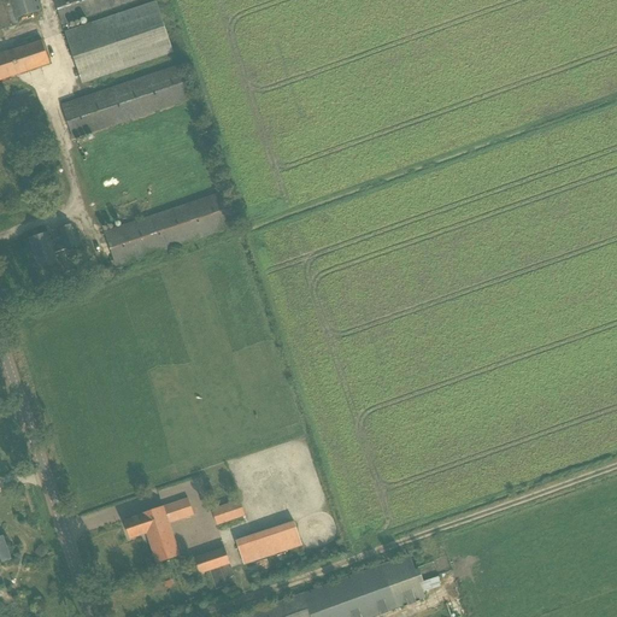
[(36,0),(0,0),(0,30),(11,28),(9,21),(17,18),(41,11),(37,0),(36,0)]
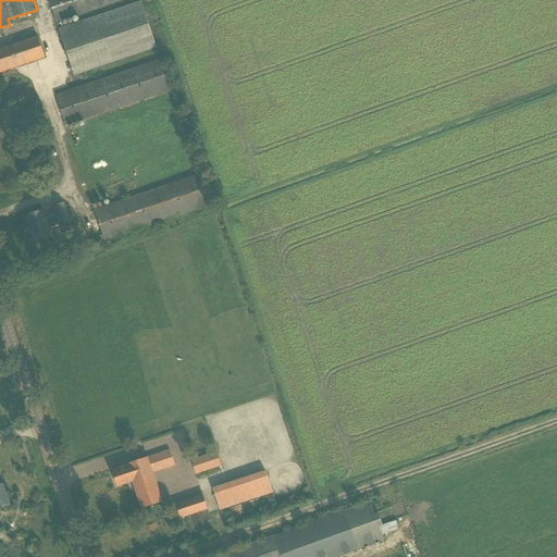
[(48,0),(57,23),(123,0),(48,0)]
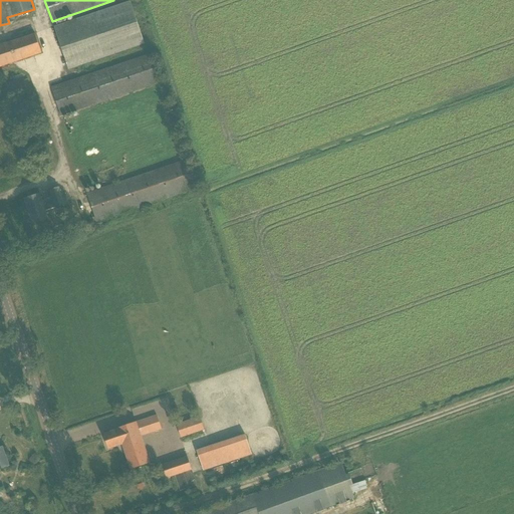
[(130,1),(54,27),(68,70),(145,44),(130,1)]
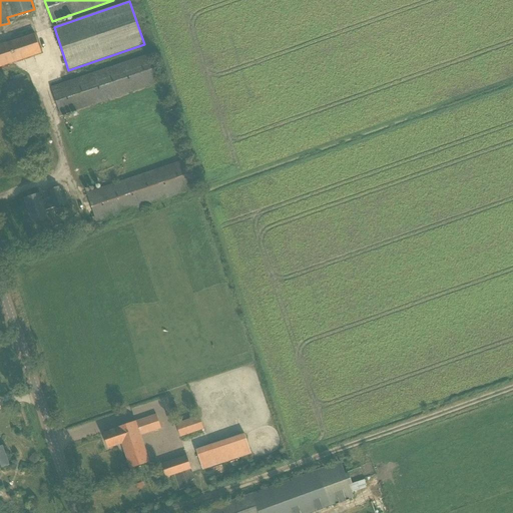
[(0,66),(6,64),(41,53),(34,34),(0,45),(0,66)]
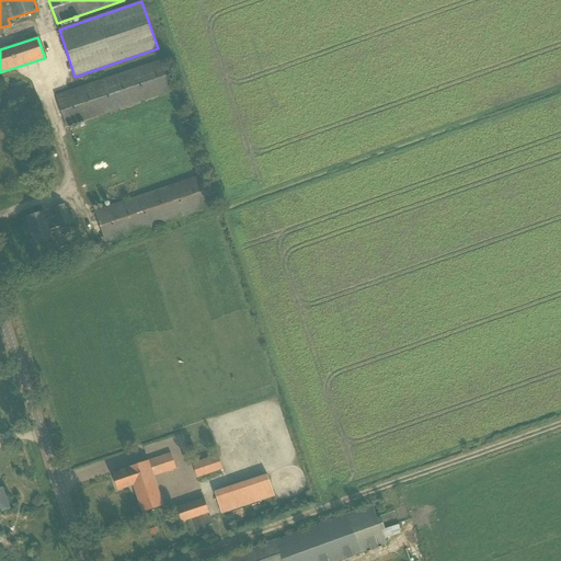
[(67,127),(172,91),(162,59),(56,95),(67,127)]
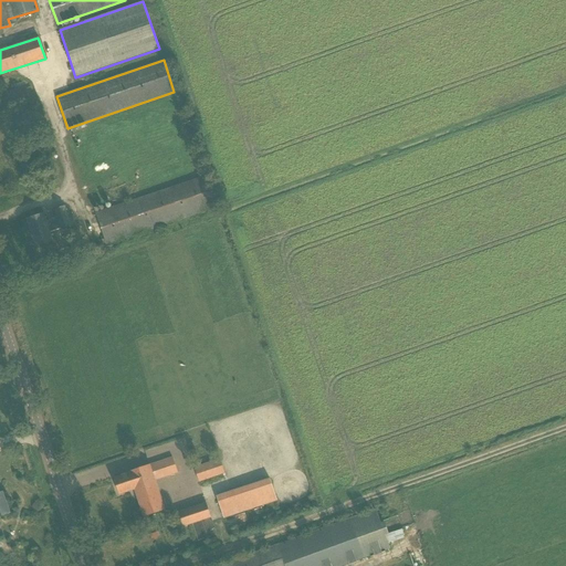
[(6,108),(31,101),(25,85),(1,93),(6,108)]
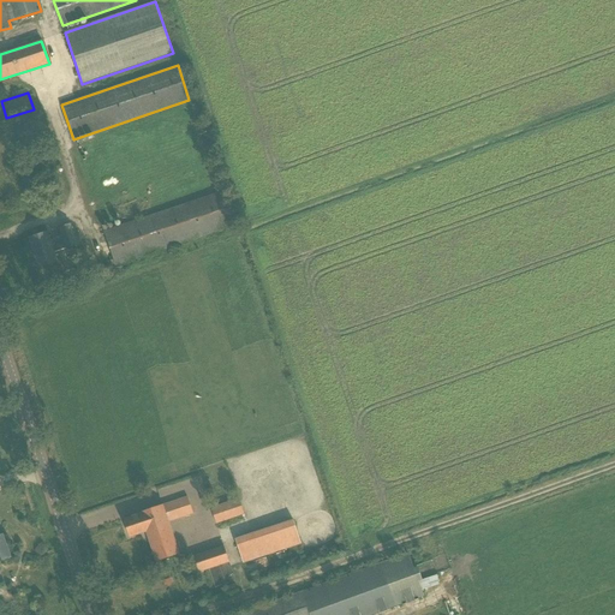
[(103,231),(115,266),(232,227),(221,192),(103,231)]
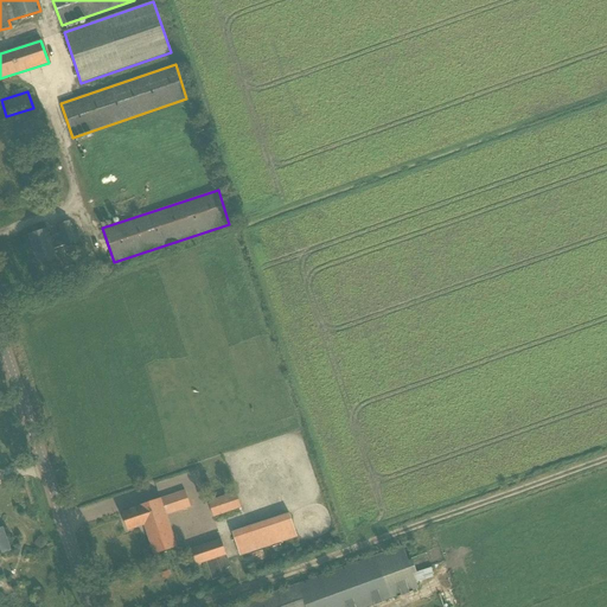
[(50,237),(46,229),(29,235),(38,264),(57,259),(52,247),(65,242),(65,246),(76,242),(69,222),(59,225),(62,234),(50,237)]
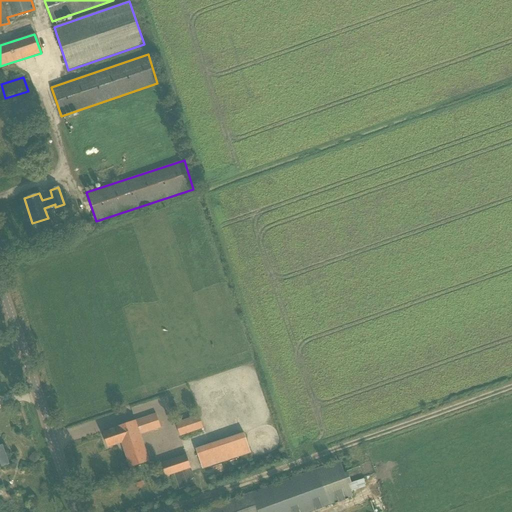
[(130,467),(140,464),(150,461),(141,434),(161,428),(156,413),(117,427),(117,428),(103,432),(108,447),(122,442),(130,467)]
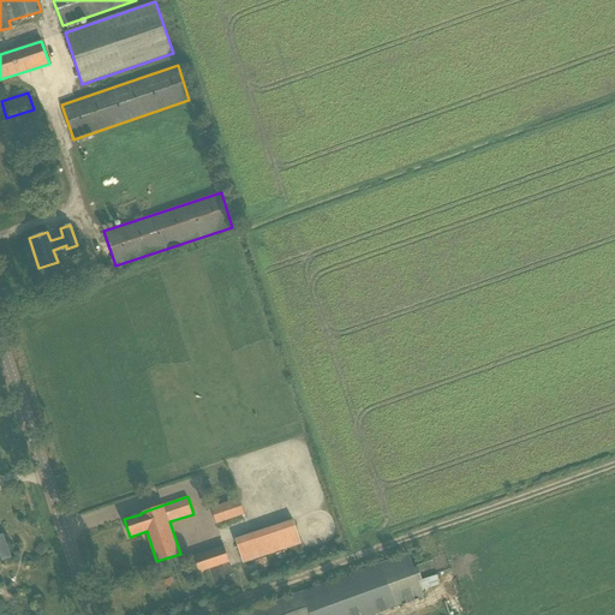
[(238,499),(212,508),(216,524),(218,524),(219,527),(225,525),(224,521),(244,514),(238,499)]
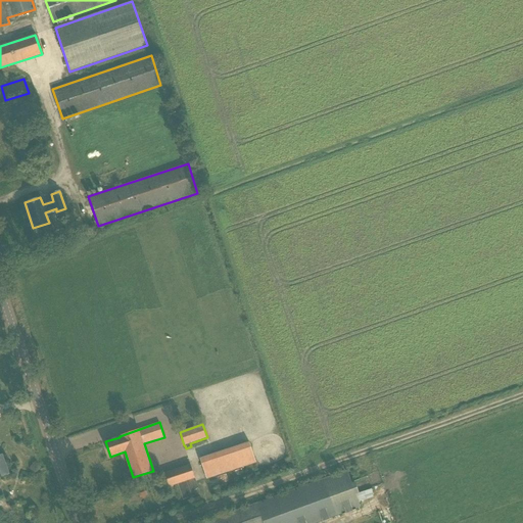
[(249,442),(200,459),(206,478),(206,479),(256,463),(255,462),(249,442)]
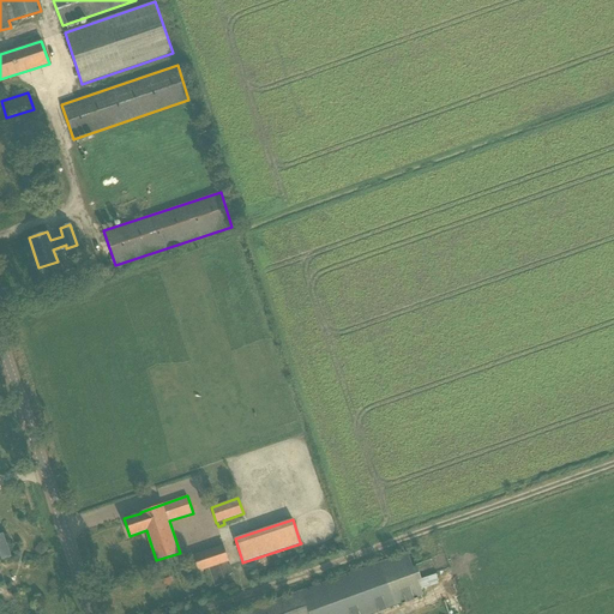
[(0,560),(11,557),(2,534),(0,534),(0,560)]
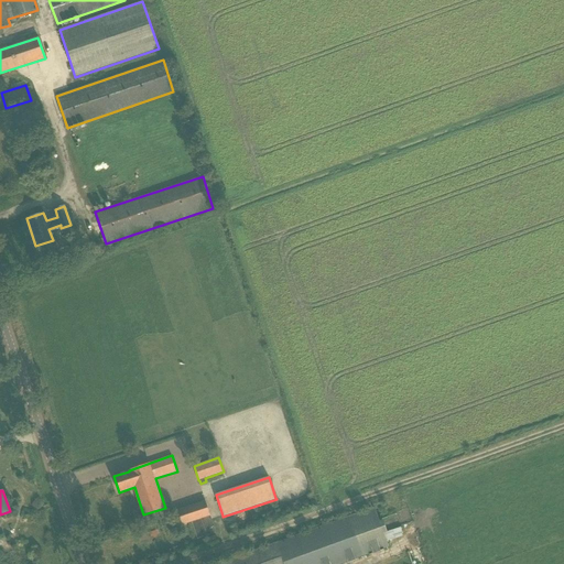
[(210,516),(205,500),(177,510),(182,525),(210,516)]
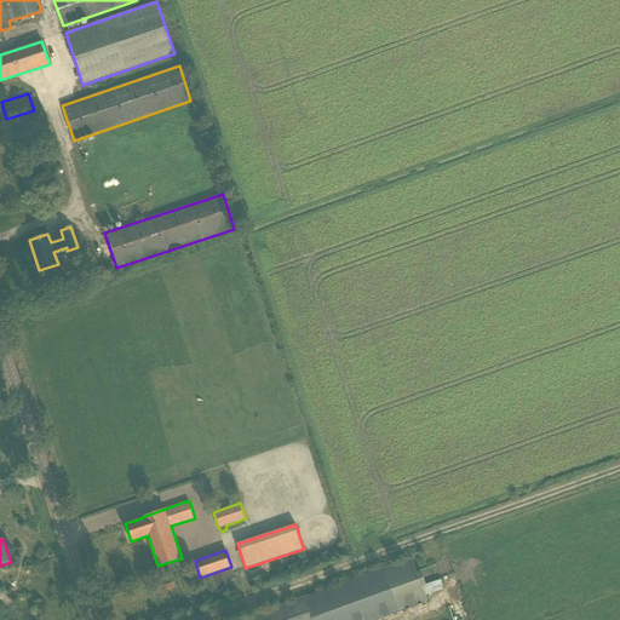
[(241,619),(374,619),(424,602),(428,601),(423,586),(426,585),(422,572),(417,573),(417,572),(412,560),(409,561),(241,619)]
